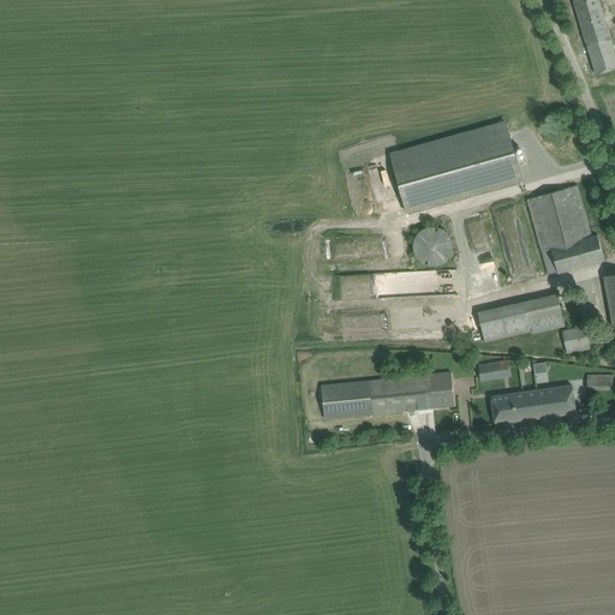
[(614,69),(614,52),(601,5),(598,0),(574,0),(597,75),(614,69)]
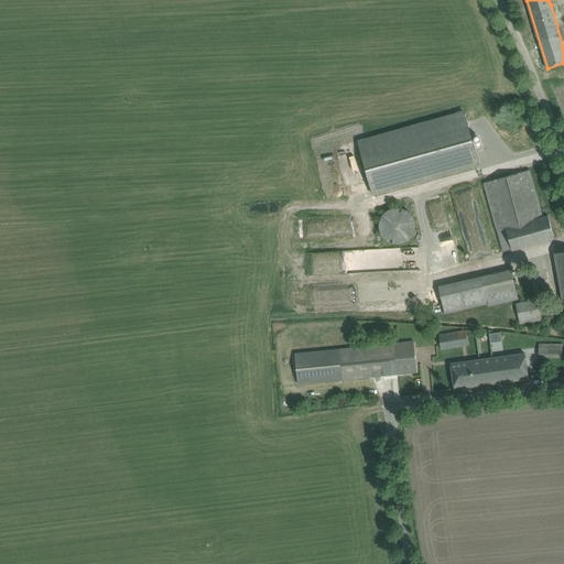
[(358,142),(372,194),(479,163),(465,112),(358,142)]
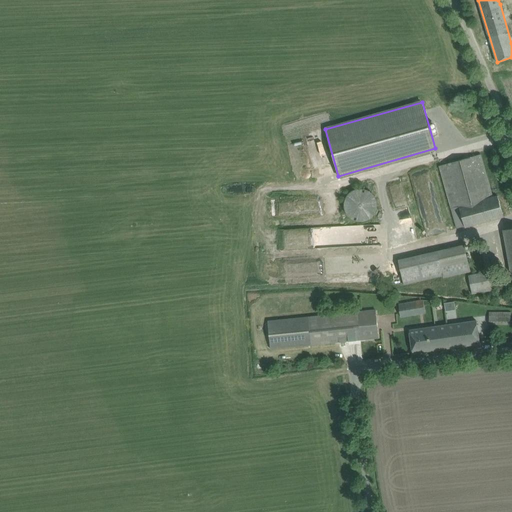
[(481,154),(471,157),(441,165),(452,208),(451,208),(457,228),(465,226),(465,227),(504,217),(498,195),(493,197),(481,154)]
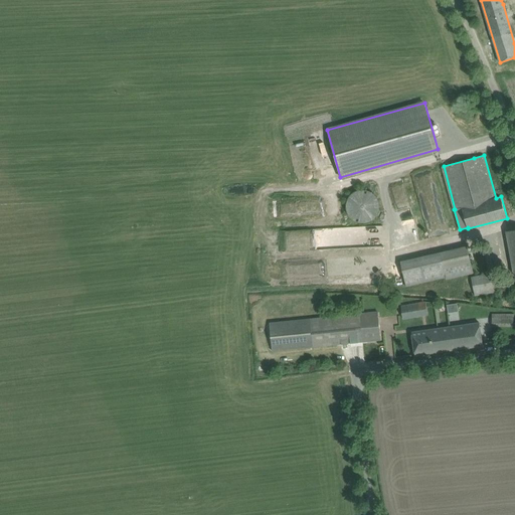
[(347,204),(347,206),(347,207),(347,209),(347,210),(348,211),(348,213),(349,214),(350,215),(351,216),(352,217),(353,218),(354,219),(355,220),(356,221),(357,221),(359,222),(360,222),(362,222),(363,222),(364,222),(366,222),(367,222),(369,221),(370,221),(371,220),(372,219),(374,218),(375,217),(376,216),(376,215),(377,214),(378,213),(378,211),(379,210),(379,209),(379,207),(379,206),(379,204),(379,203),(379,202),(378,200),(378,199),(377,198),(376,196),(376,195),(375,194),(374,193),(372,192),(371,192),(370,191),(369,190),(367,190),(366,190),(364,190),(363,189),(362,190),(360,190),(359,190),(357,190),(356,191),(355,192),(354,192),(353,193),(352,194),(351,195),(350,196),(349,198),(348,199),(348,200),(347,202),(347,203),(347,204)]
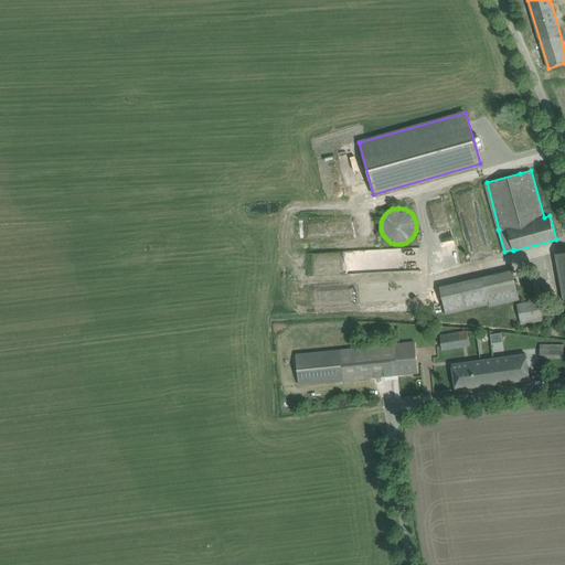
[(564,306),(564,252),(555,254),(564,306)]
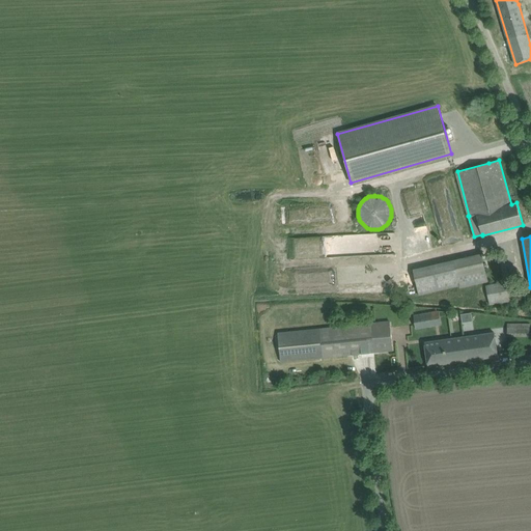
[(481,254),(413,271),(419,296),(459,286),(460,288),(488,282),(481,254)]
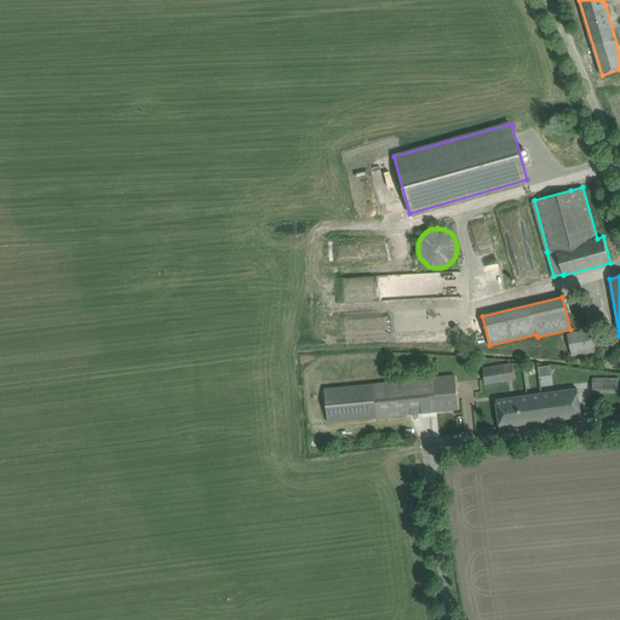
[(568,334),(572,355),(601,350),(597,329),(568,334)]
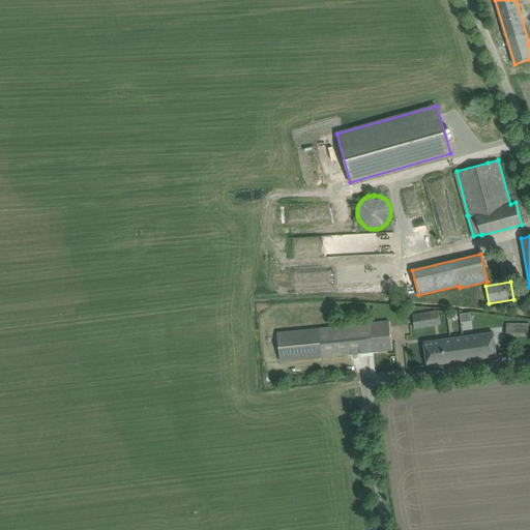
[(413,315),(415,328),(440,324),(438,311),(413,315)]
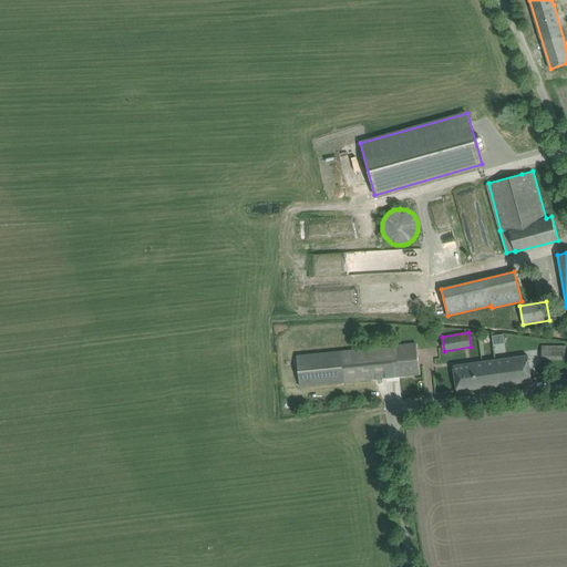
[(492,343),(504,342),(503,333),(491,334),(492,343)]
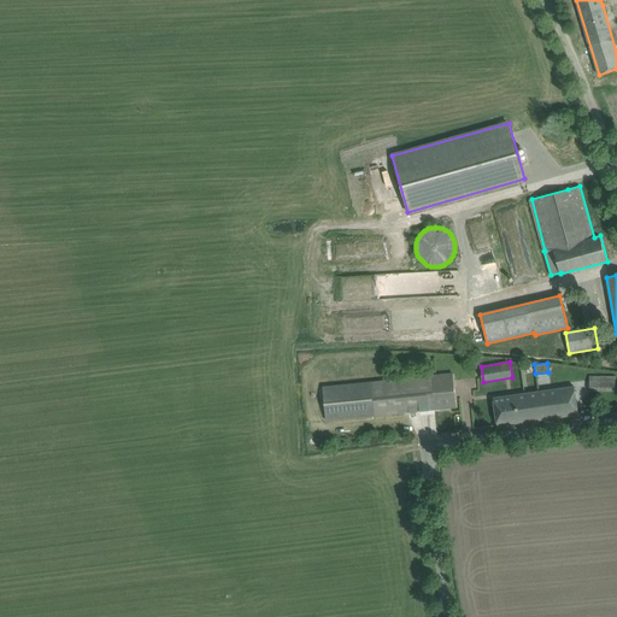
[(323,387),(325,409),(327,421),(457,407),(453,374),(323,387)]
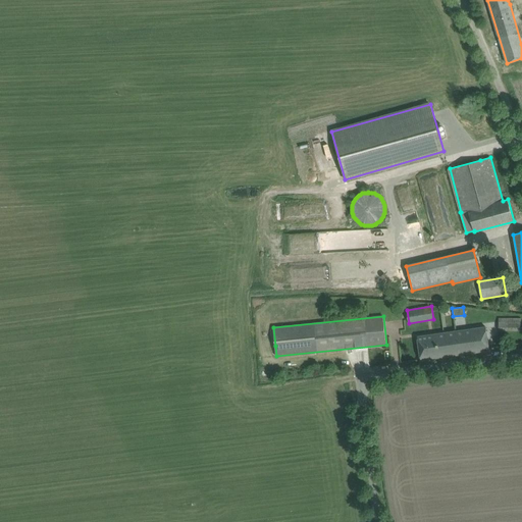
[(497,318),(497,320),(497,330),(521,330),(521,318),(497,318)]
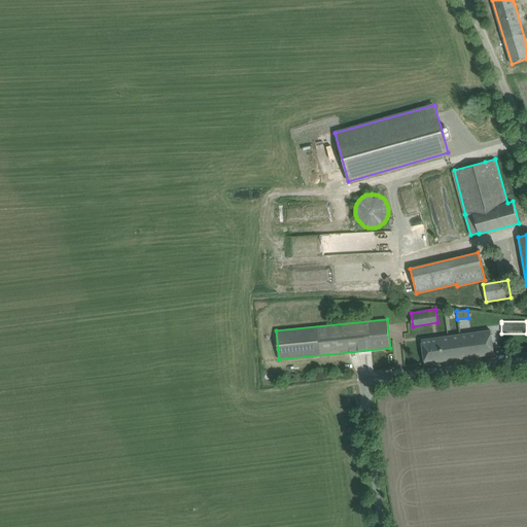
[(422,340),(425,362),(425,363),(494,354),(491,330),(422,340)]
